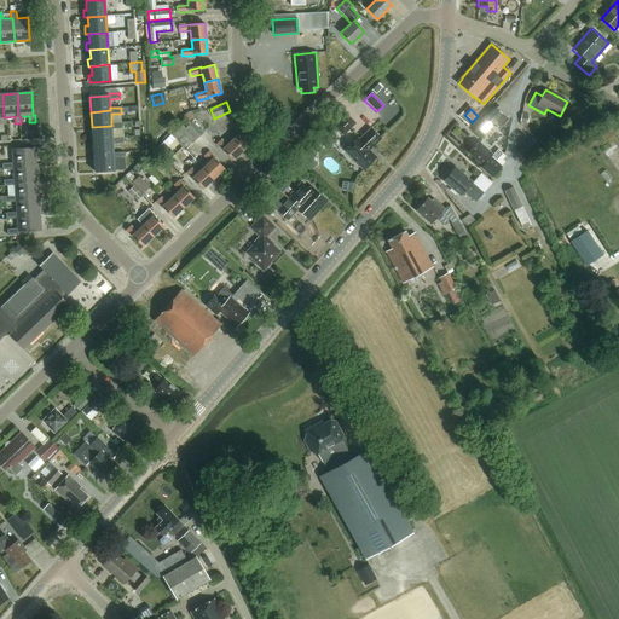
[(502,115),(495,109),(490,115),(496,121),(502,115)]
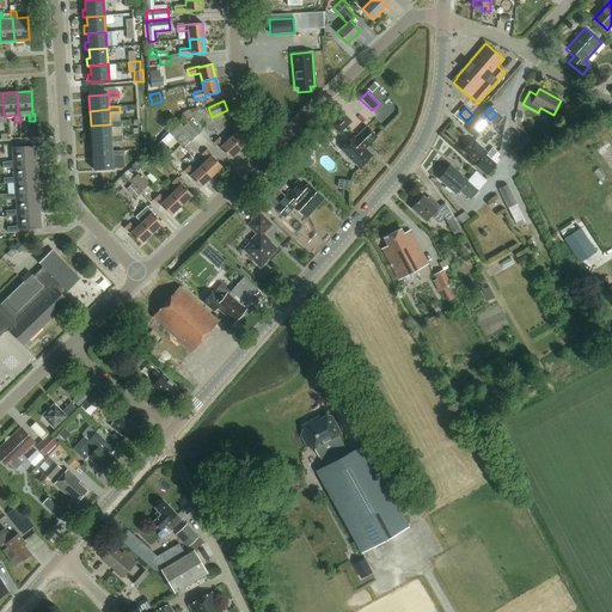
[(338,134),(350,122),(342,114),(330,124),(338,134)]
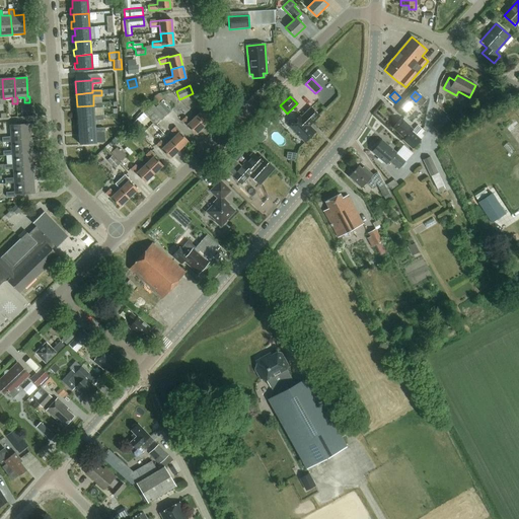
[(167,115),(172,109),(163,100),(158,104),(167,115)]
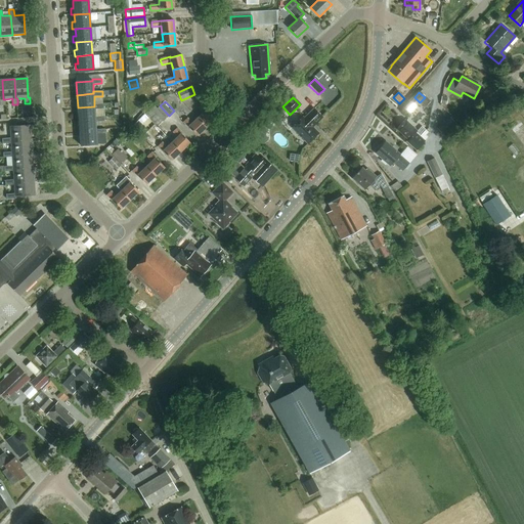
[(94,106),(78,107),(79,121),(95,119),(95,118),(94,110),(103,108),(103,103),(94,104),(94,106)]
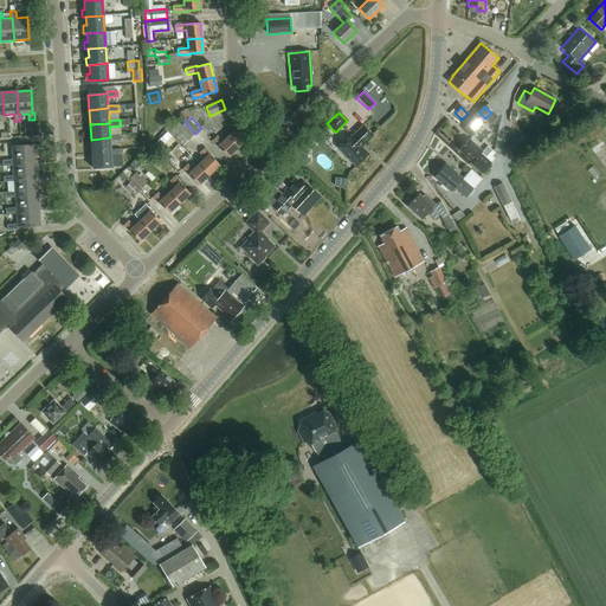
[(236,131),(229,137),(239,147),(250,137),(240,127),(234,120),(230,124),(236,131)]
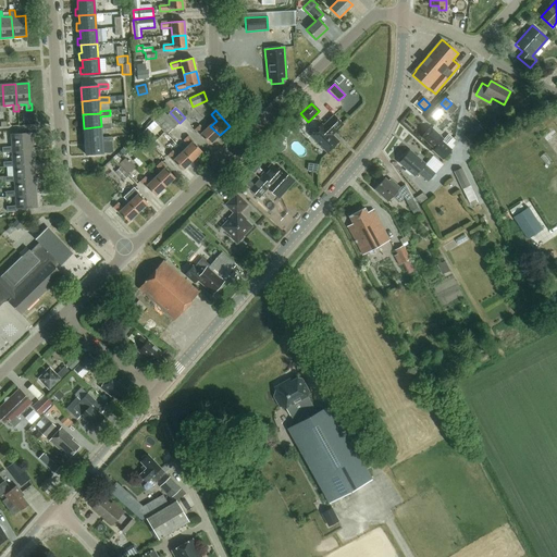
[(168,134),(180,123),(170,112),(166,116),(163,113),(155,121),(168,134)]
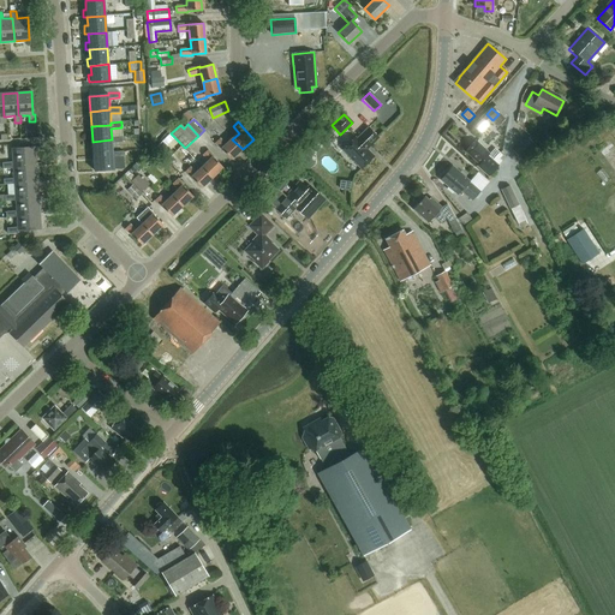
[(366,150),(378,138),(368,127),(357,139),(356,138),(342,150),(360,169),(374,157),(366,150)]
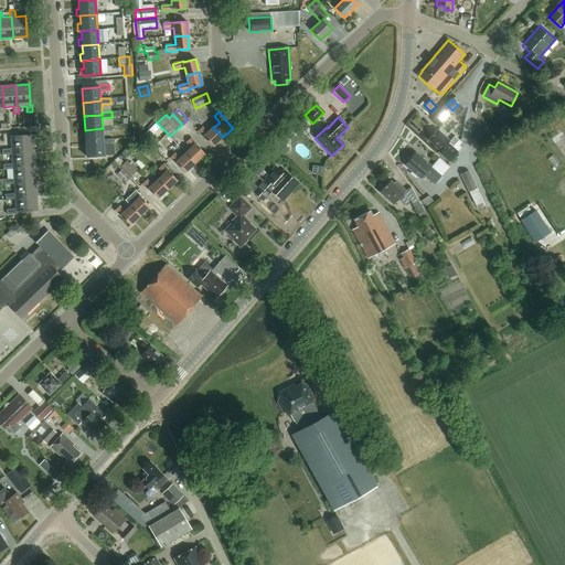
[(103,128),(85,130),(86,144),(104,141),(104,140),(103,131),(113,131),(113,126),(103,127),(103,128)]
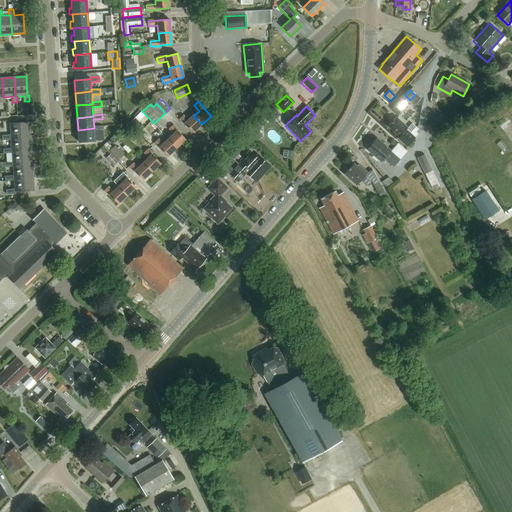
[(439,115),(427,126),(434,134),(446,123),(439,115)]
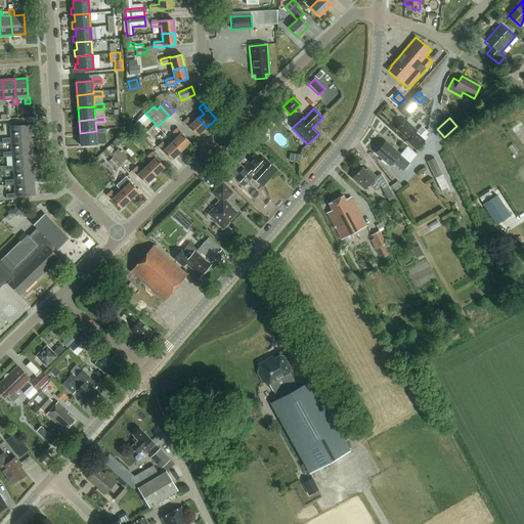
[(187,119),(183,122),(188,128),(189,127),(198,136),(207,127),(198,119),(192,124),(187,119)]
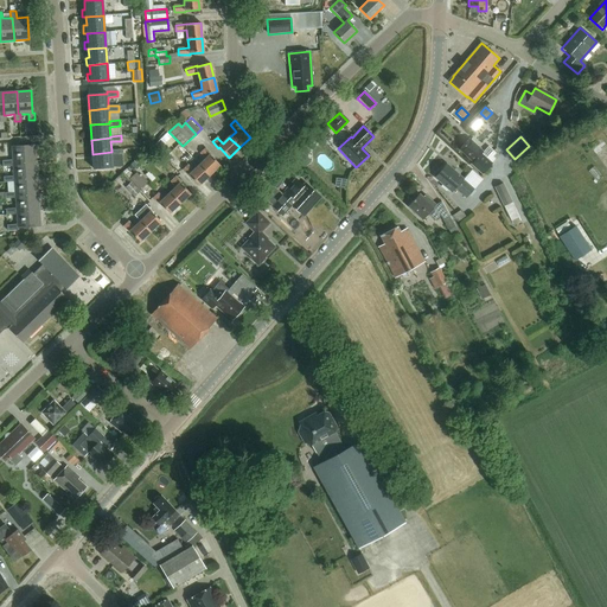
[(487,176),(497,165),(483,153),(483,152),(468,139),(459,149),(473,163),(473,164),(487,176)]
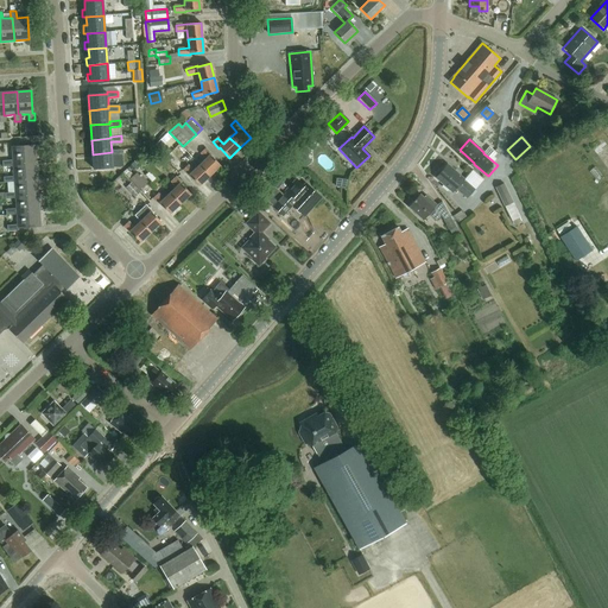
[(13,160),(2,162),(2,166),(13,166),(13,164),(36,163),(35,146),(12,147),(13,160)]
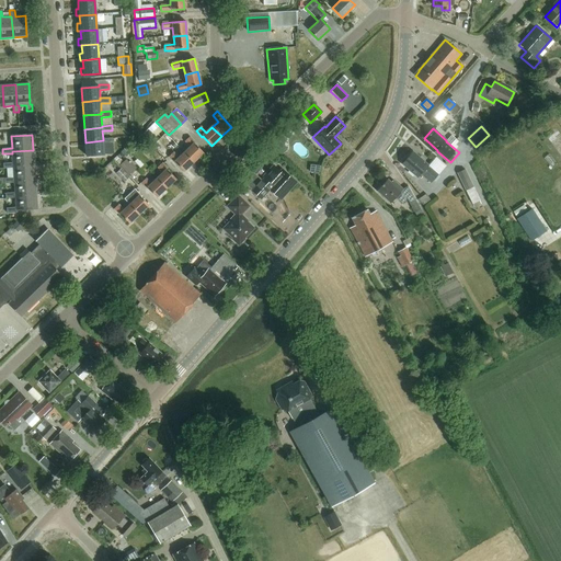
[(191,147),(184,153),(194,162),(203,153),(194,144),(195,144),(190,137),(185,141),(191,147)]
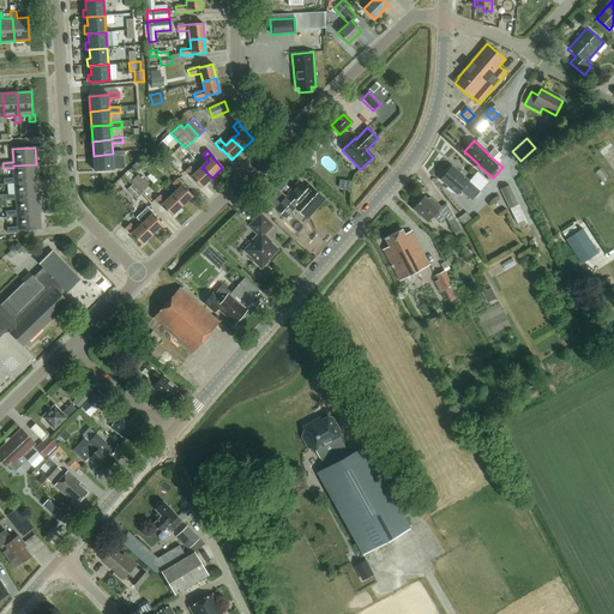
[(113,154),(94,156),(95,172),(114,169),(113,158),(124,157),(124,151),(113,152),(113,154)]
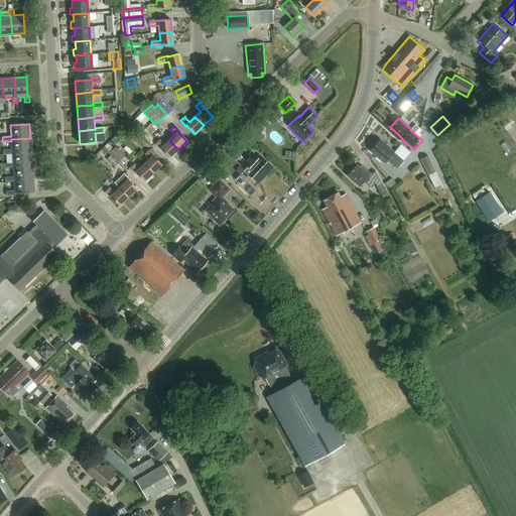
[(117,135),(111,140),(115,144),(121,139),(117,135)]
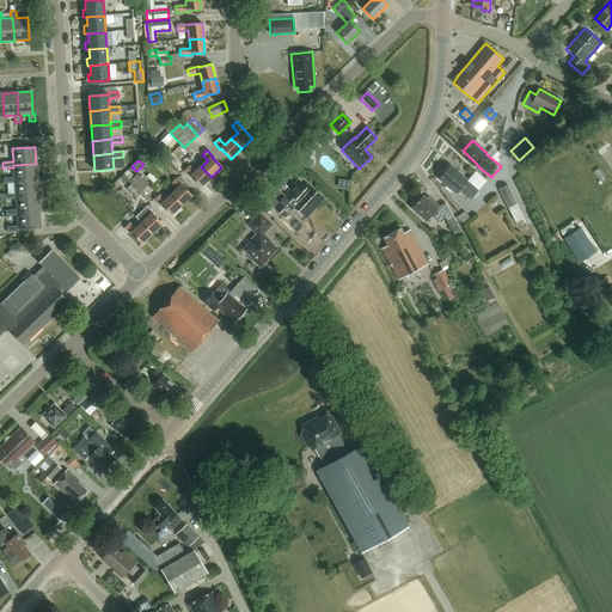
[(14,178),(4,178),(4,184),(14,183),(14,182),(37,179),(36,164),(13,165),(13,167),(14,178)]
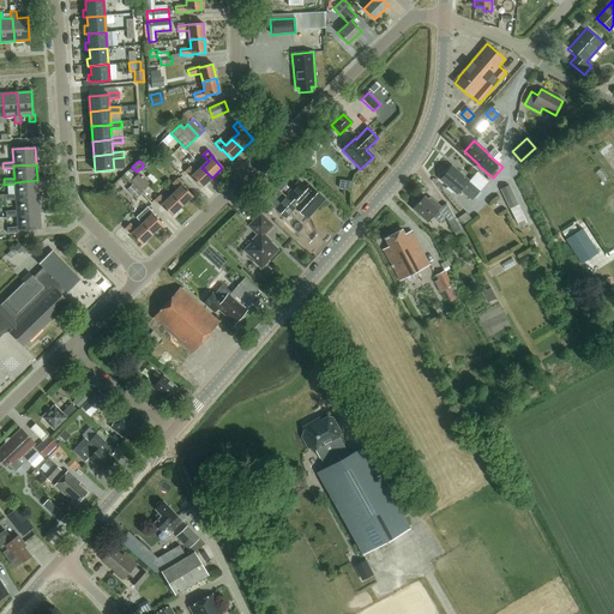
[(441,179),(439,180),(447,187),(445,190),(451,194),(452,193),(456,197),(461,192),(471,202),(480,192),(469,182),(451,167),(445,174),(444,173),(440,178),(441,179)]
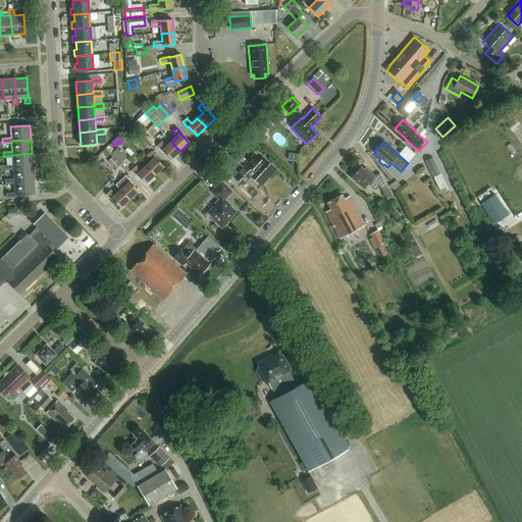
[(161,143),(157,146),(162,152),(163,151),(171,160),(180,151),(171,143),(166,148),(161,143)]
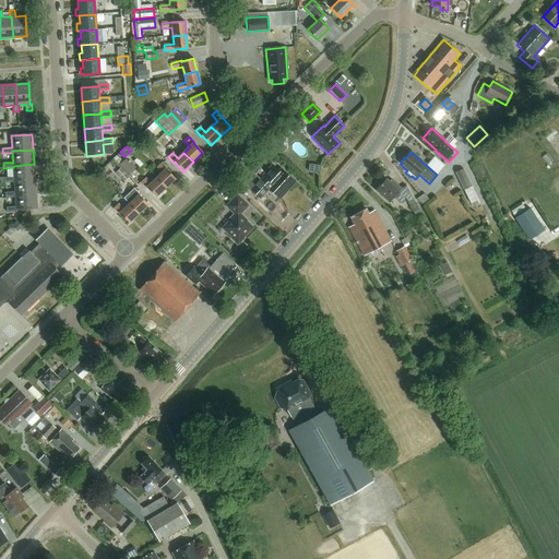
[(127,176),(133,169),(125,159),(122,162),(119,165),(118,165),(120,168),(127,176)]
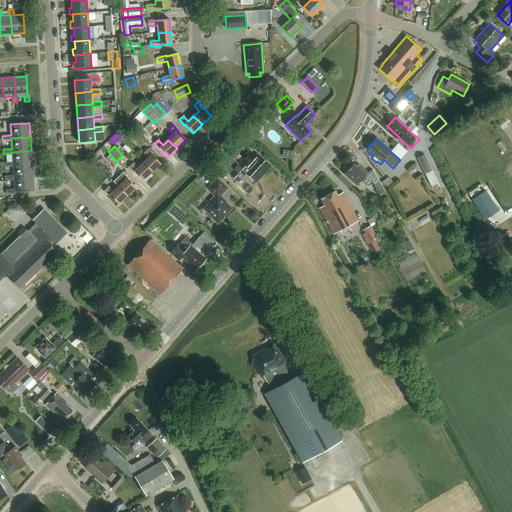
[(149,158),(143,163),(151,172),(160,163),(152,155),(153,154),(148,149),(143,153),(149,158)]
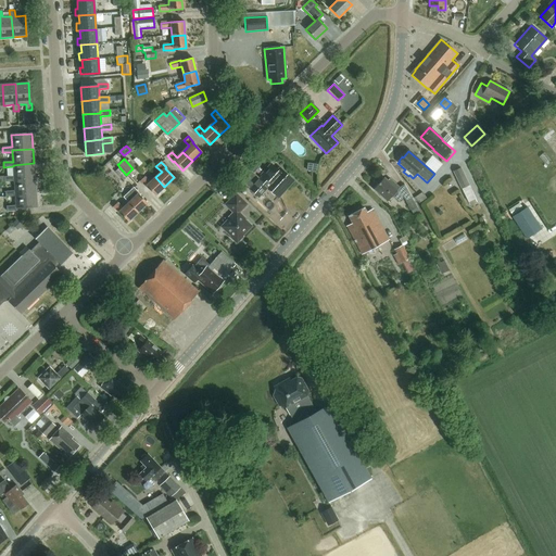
[(250,189),(250,190),(258,198),(267,188),(278,198),(293,181),(279,168),(272,162),(260,175),(262,176),(260,179),(252,188),(250,189)]
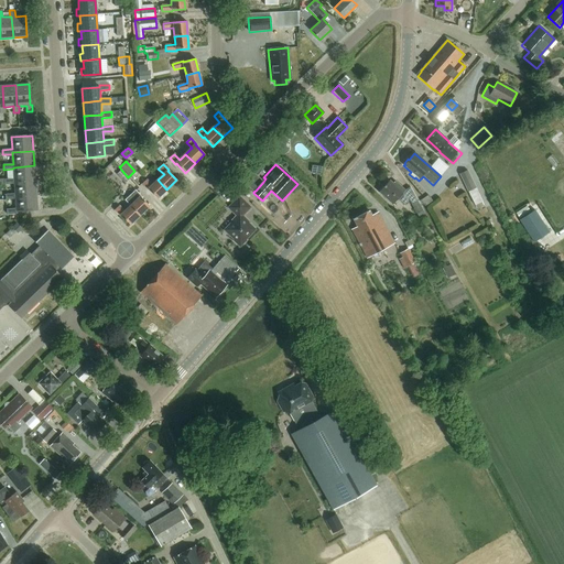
[(14,179),(4,180),(4,184),(14,184),(14,182),(35,181),(34,165),(13,167),(13,169),(14,179)]
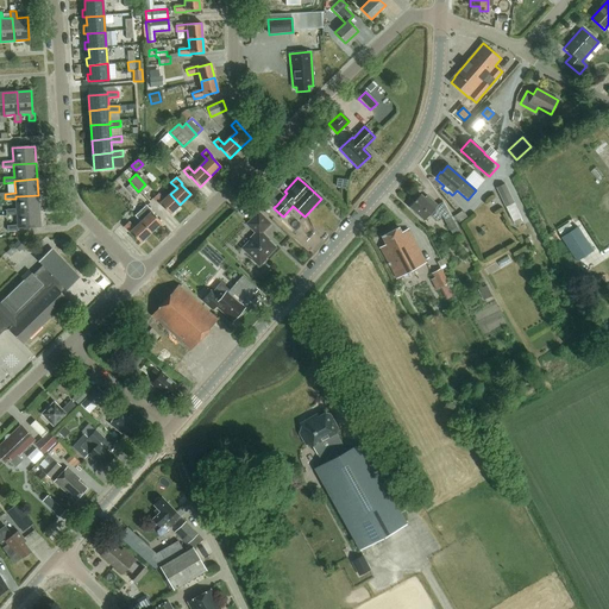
[(131,183),(125,189),(135,199),(140,193),(138,192),(131,183)]
